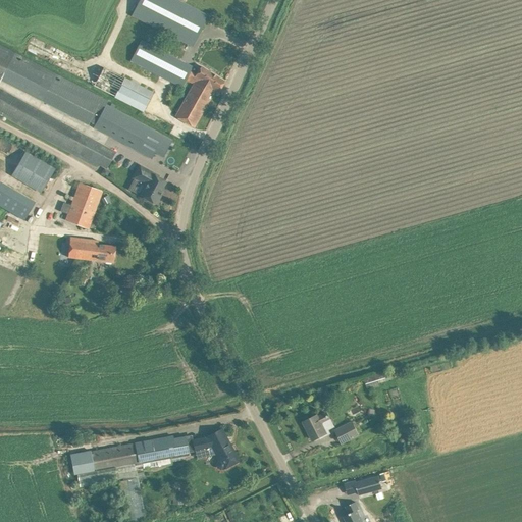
[(175,0),(140,0),(133,14),(194,46),(208,17),(175,0)]
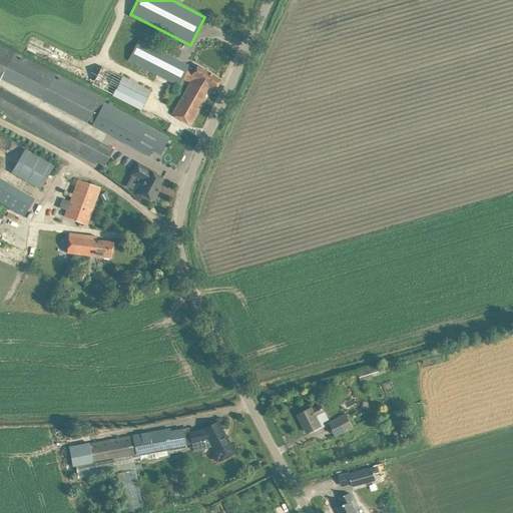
[(127,60),(129,62),(128,64),(142,72),(144,68),(174,84),(185,64),(138,39),(127,60)]
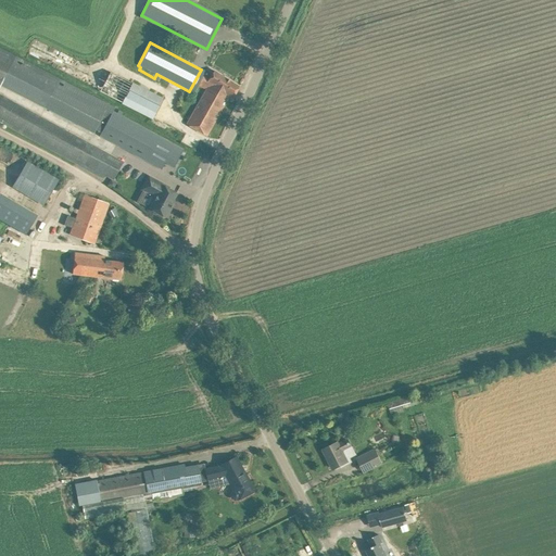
[(0,84),(93,133),(96,129),(102,134),(114,112),(116,108),(0,47),(0,84)]
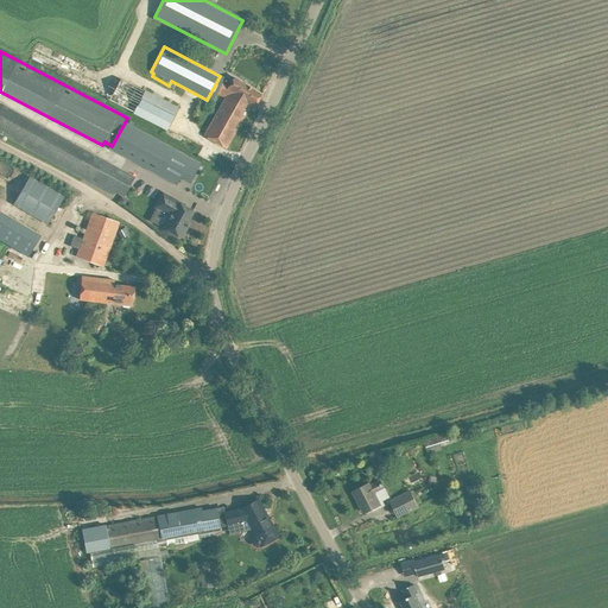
[(249,106),(254,108),(261,95),(234,77),(228,87),(222,83),(217,93),(225,97),(223,100),(225,101),(204,135),(226,149),(249,106)]
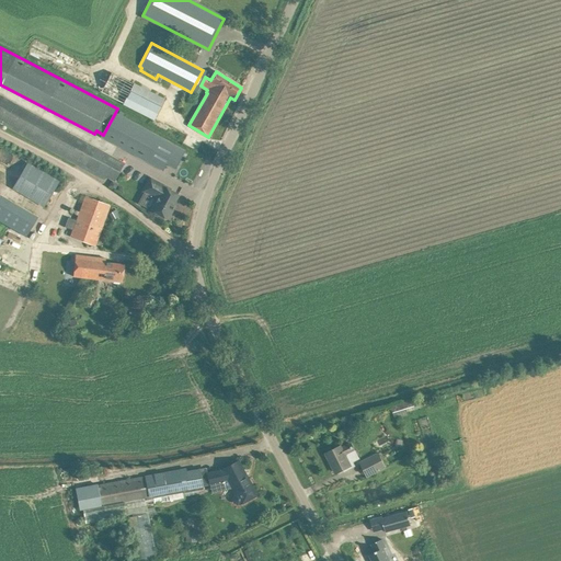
[(173,117),(170,109),(163,105),(165,101),(112,72),(102,92),(153,119),(151,122),(167,129),(173,117)]
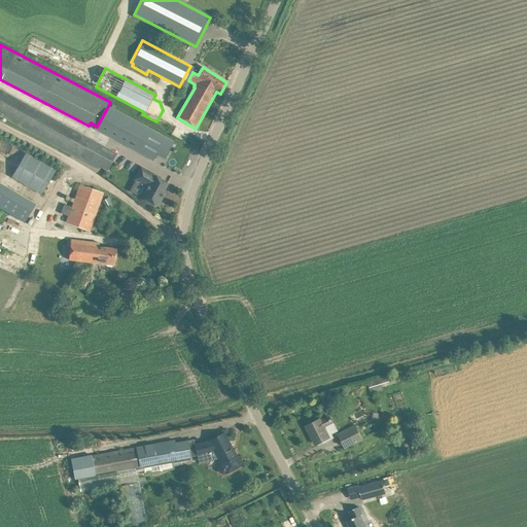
[(0,112),(108,172),(118,153),(0,91),(0,112)]
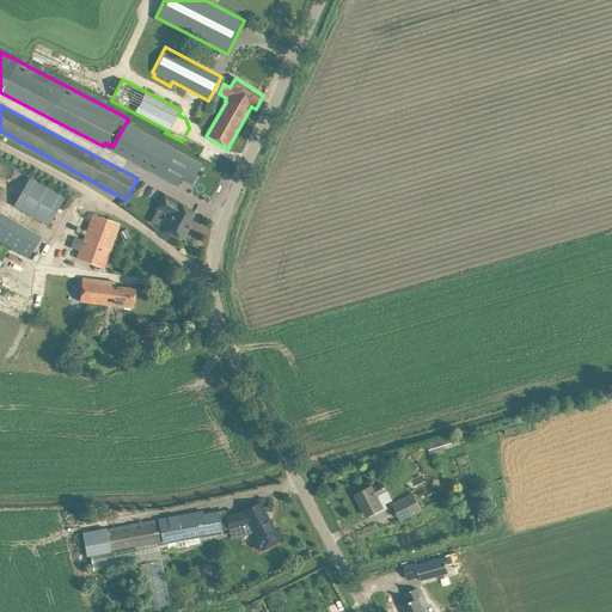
[(112,147),(111,150),(178,185),(182,179),(191,184),(201,165),(126,123),(112,147)]
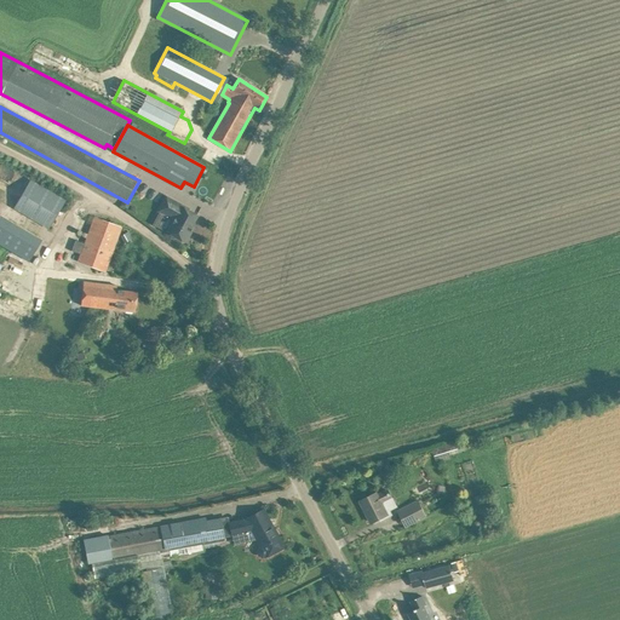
[(67,197),(57,191),(56,194),(30,179),(13,208),(47,229),(67,197)]
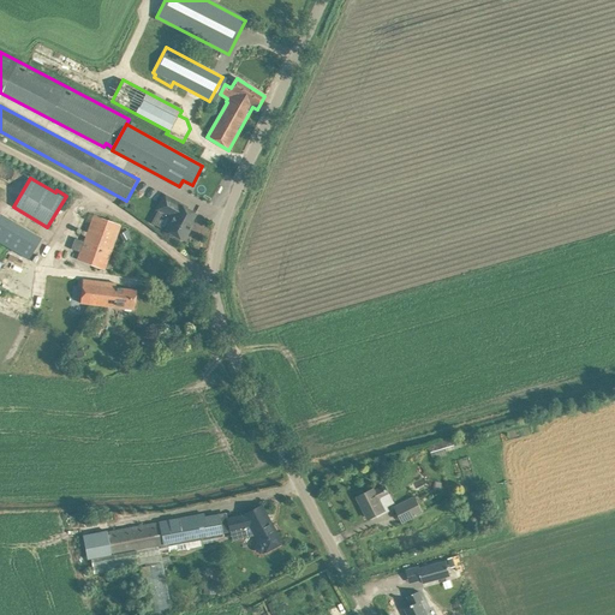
[(197,213),(163,196),(156,210),(169,218),(163,228),(185,240),(193,225),(192,224),(197,213)]
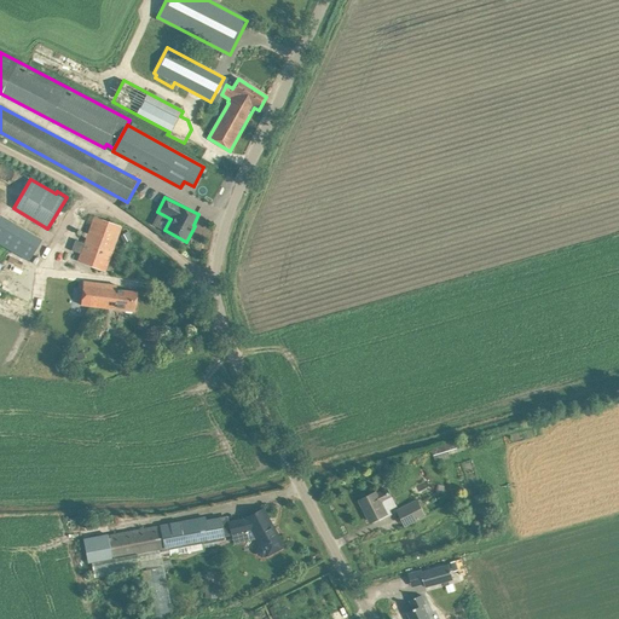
[(0,261),(3,262),(10,250),(32,264),(44,242),(0,217),(0,261)]
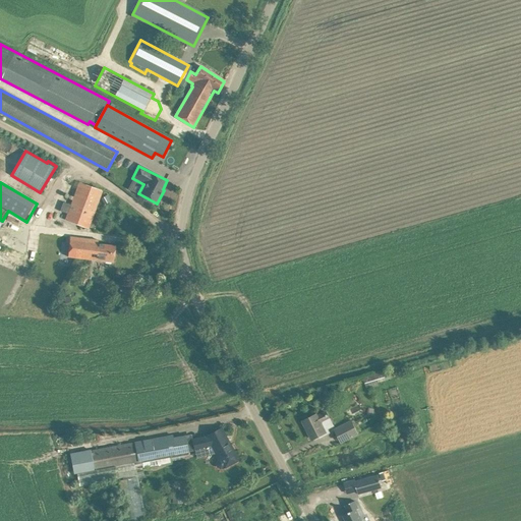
[(70,205),(63,201),(60,211),(67,214),(64,220),(89,228),(102,191),(78,182),(70,205)]
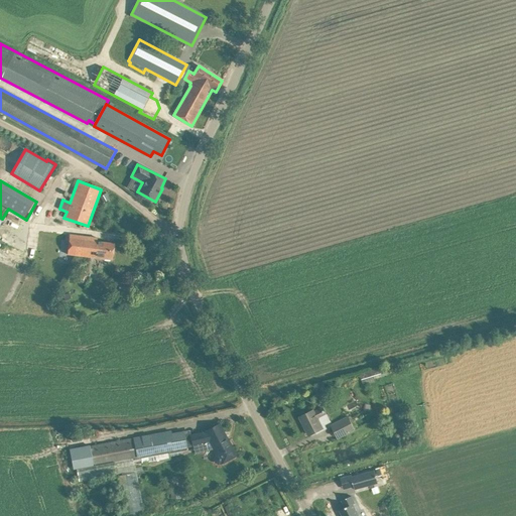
[(70,235),(68,254),(102,258),(112,259),(114,244),(109,243),(97,242),(97,238),(87,237),(70,235)]
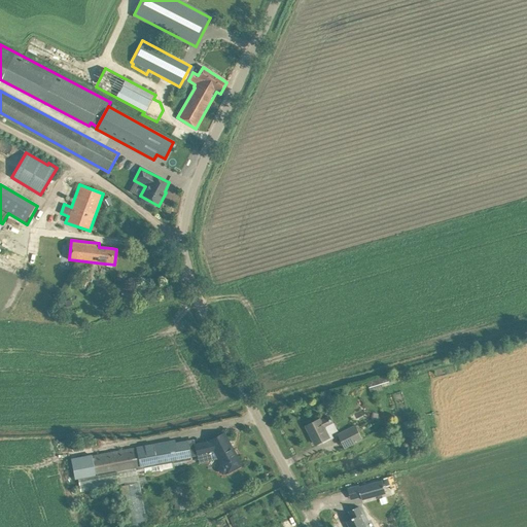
[(83,276),(79,289),(86,291),(91,278),(83,276)]
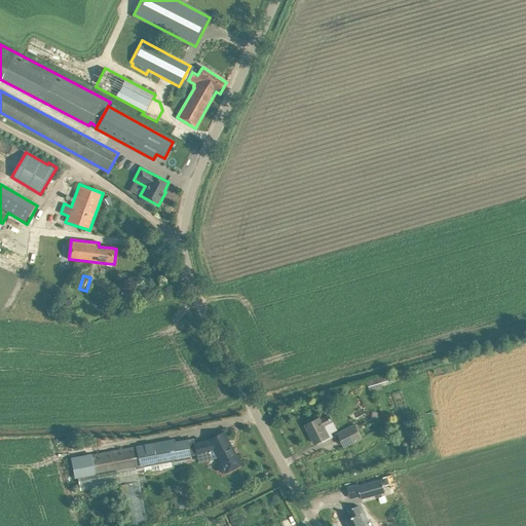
[(370,391),(383,388),(382,386),(389,384),(386,376),(368,381),(370,391)]
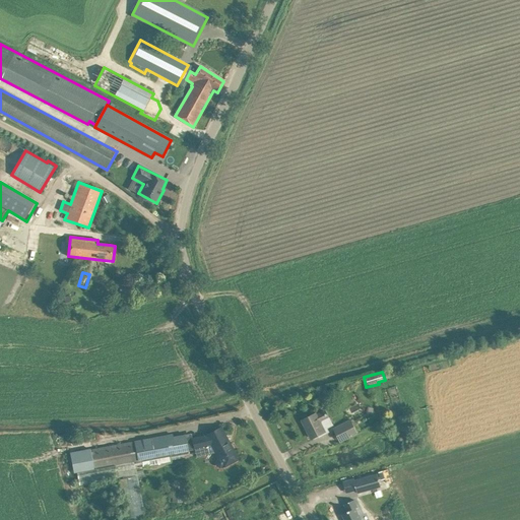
[(312,415),(303,420),(312,439),(318,435),(319,437),(326,434),(329,432),(327,428),(324,420),(329,418),(325,411),(317,415),(316,413),(312,415)]
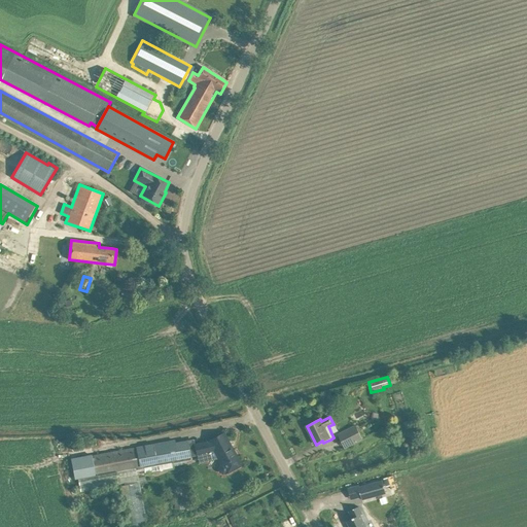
[(345,448),(362,438),(356,426),(339,434),(345,448)]
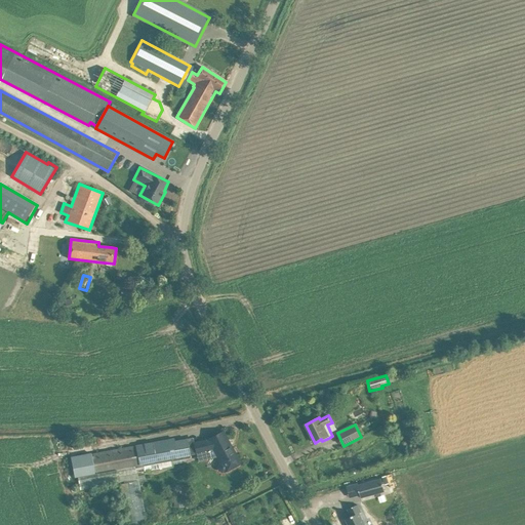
[(225,471),(231,468),(240,463),(223,432),(210,439),(194,444),(197,454),(213,449),(220,462),(218,463),(217,465),(216,469),(218,472),(221,473),(224,473),(226,472),(225,471)]
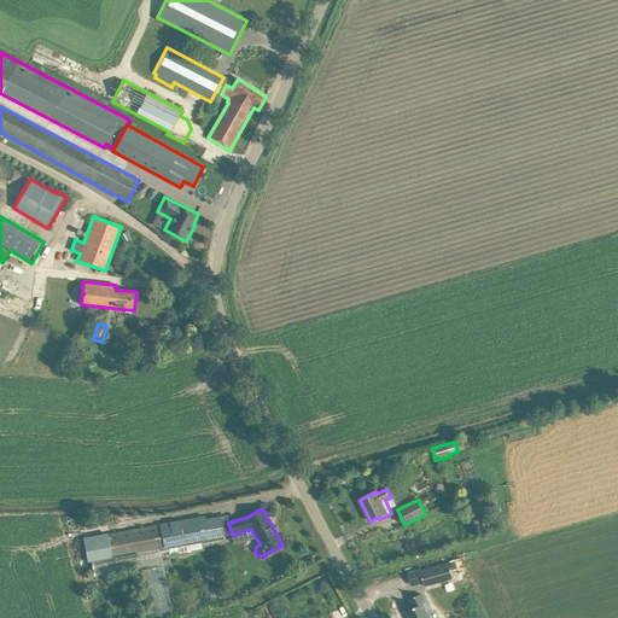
[(87,537),(83,537),(88,563),(91,561),(92,563),(94,577),(103,575),(139,569),(140,571),(141,571),(149,617),(159,617),(173,616),(162,558),(161,558),(159,549),(168,547),(169,554),(173,554),(174,557),(205,551),(204,546),(205,546),(219,543),(217,538),(223,537),(220,517),(204,520),(203,517),(108,535),(108,532),(87,537)]
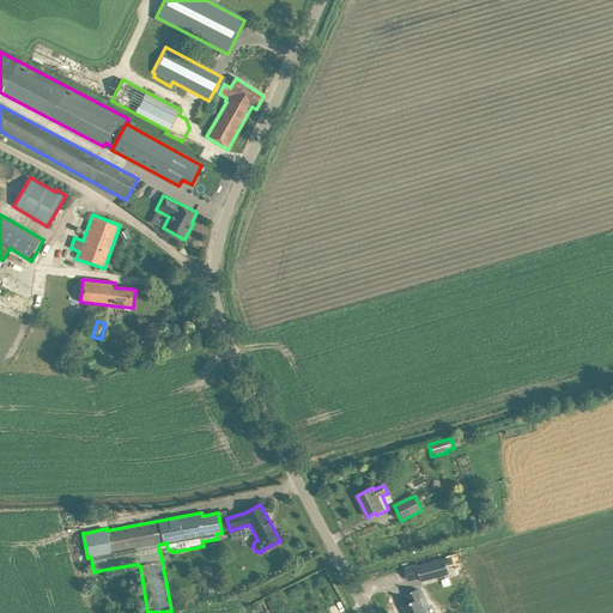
[(418,566),(417,566),(420,577),(422,582),(429,580),(449,574),(449,572),(444,559),(423,565),(418,566)]
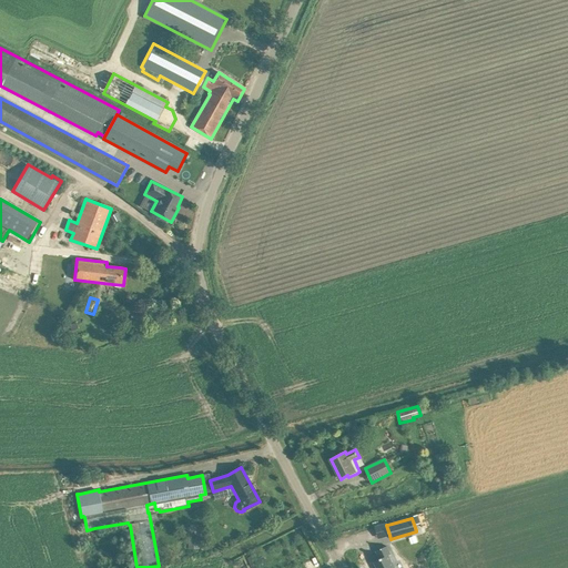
[(379,559),(374,561),(376,567),(395,567),(387,550),(388,550),(387,546),(376,551),(379,559)]
